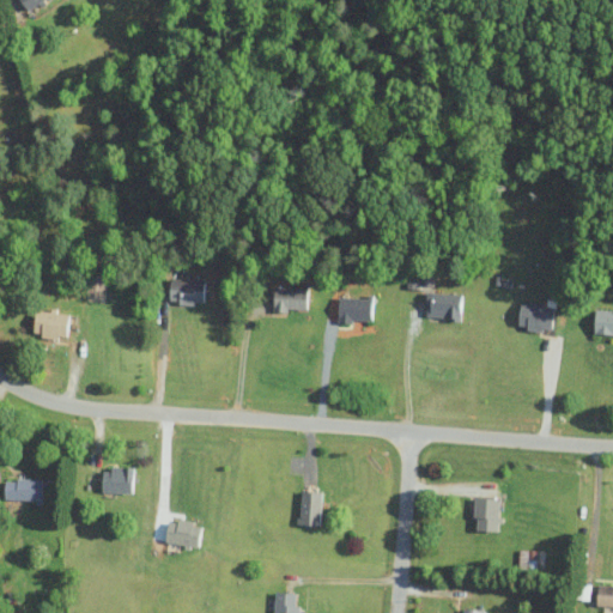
[(86,301),(104,301),(107,272),(87,271),(86,301)]
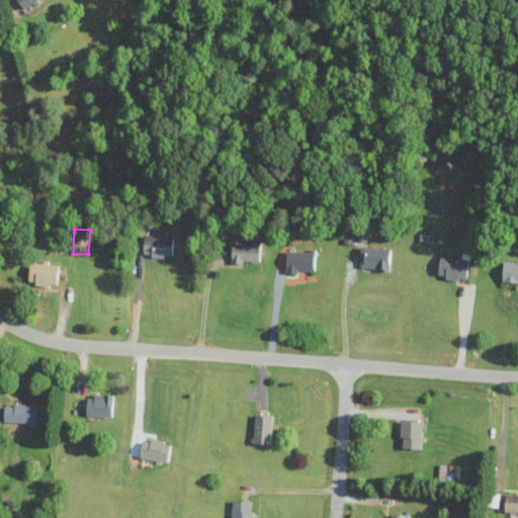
[(143,255),(172,256),(173,235),(144,235),(143,255)]
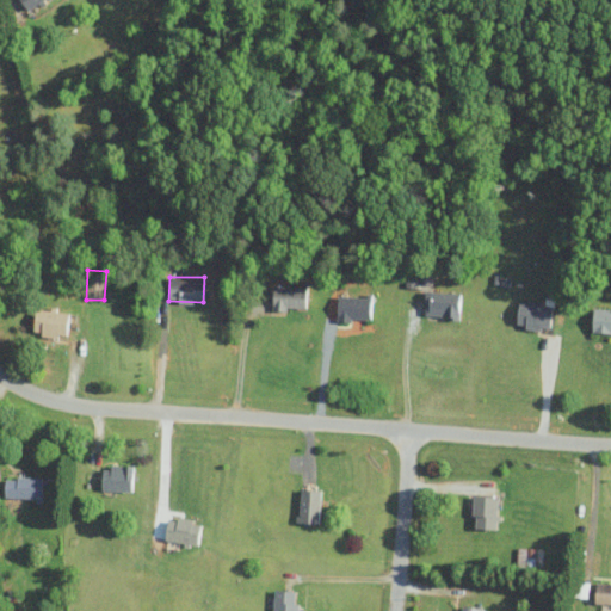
[(306,309),(307,287),(273,285),(272,308),(306,309)]
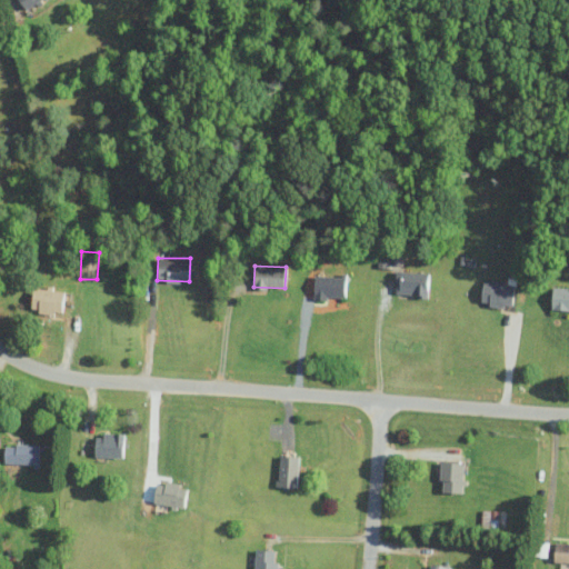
[(428,296),(429,271),(397,270),(396,295),(428,296)]
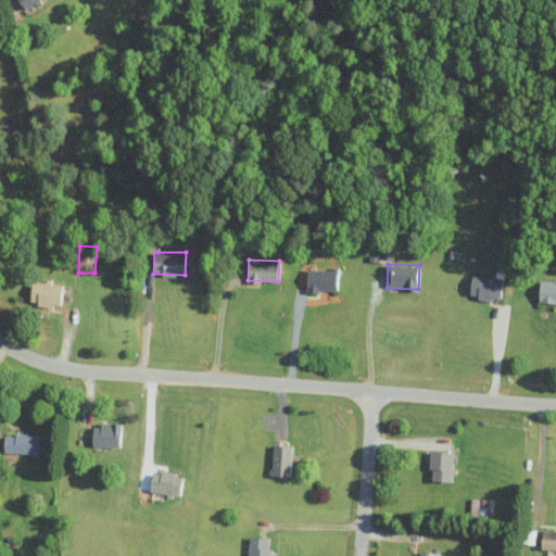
[(338,269),(307,268),(306,290),(337,291),(338,269)]
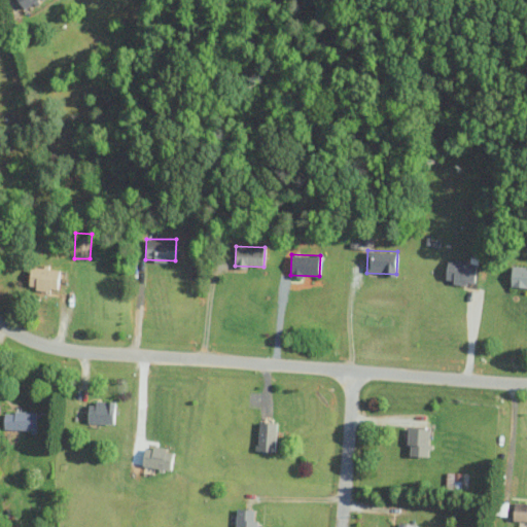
[(476,282),(477,262),(447,261),(446,280),(476,282)]
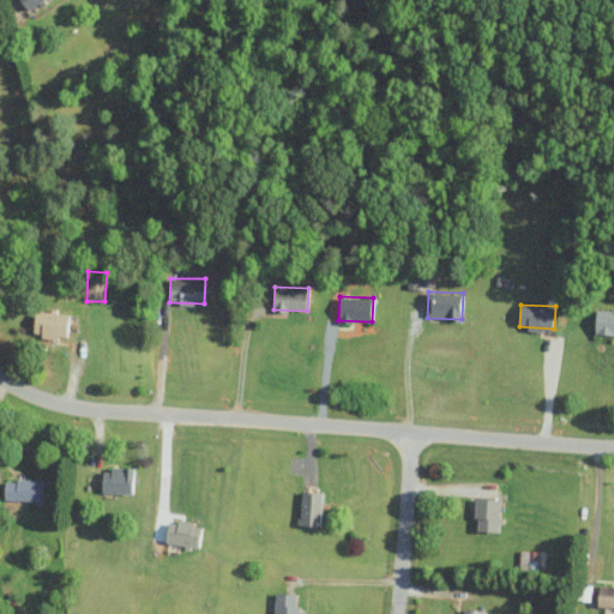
[(32,333),(66,337),(68,312),(35,309),(32,333)]
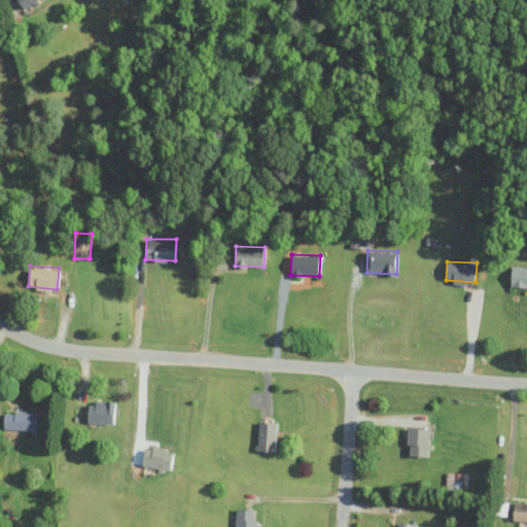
[(526,286),(526,266),(512,266),(512,286),(526,286)]
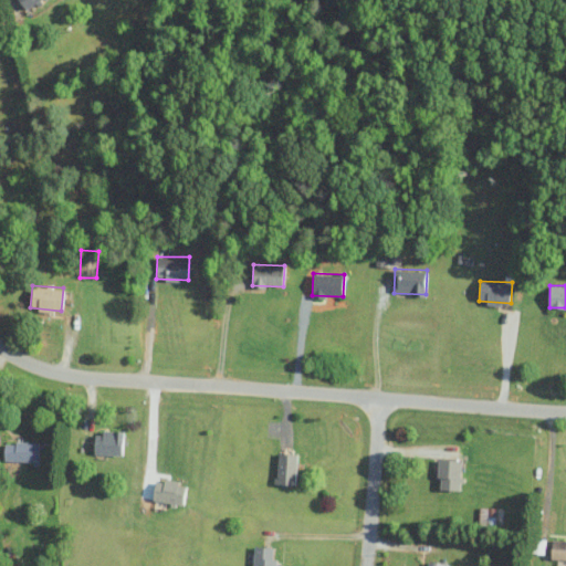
[(94,453),(122,454),(123,431),(95,430),(94,453)]
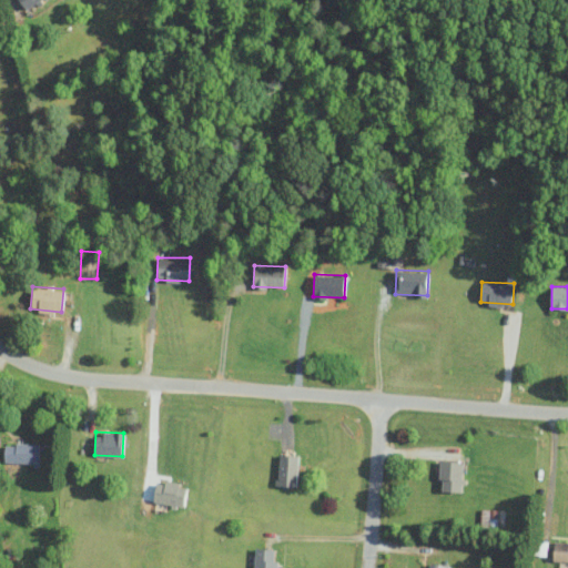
[(39,444),(3,443),(3,462),(39,463),(39,444)]
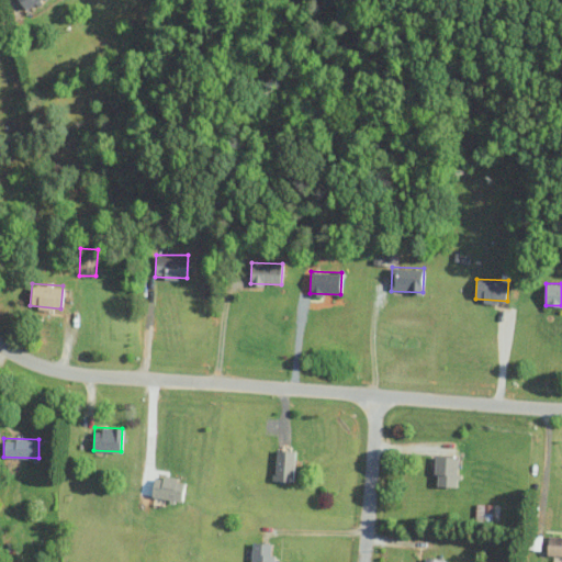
[(295,449),(276,449),(274,479),(294,480),(295,449)]
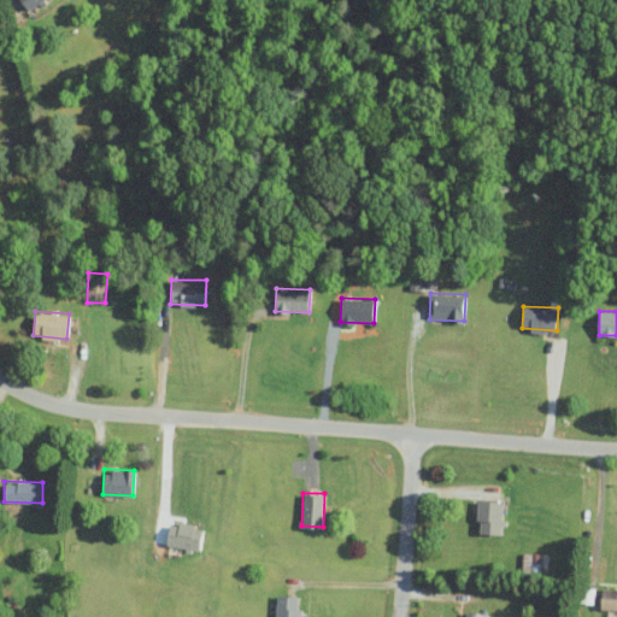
[(504,500),(479,499),(477,533),(503,534),(504,500)]
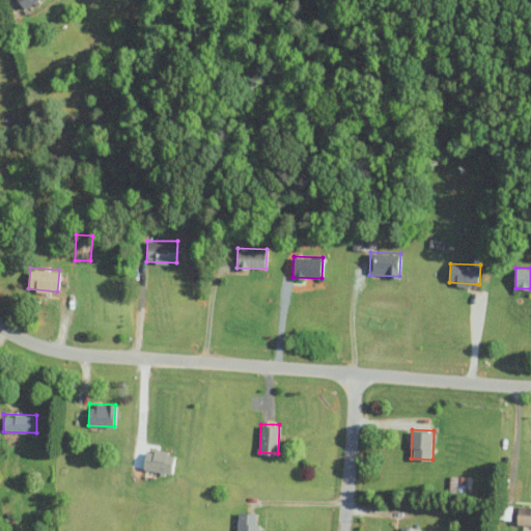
[(145,449),(143,470),(172,473),(174,452),(145,449)]
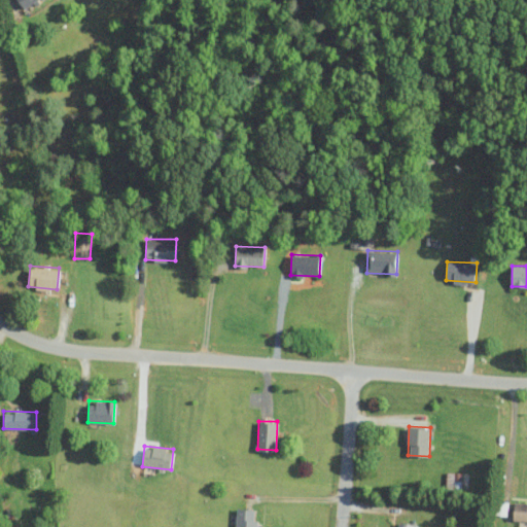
[(526,501),(515,500),(513,519),(526,521),(526,501)]
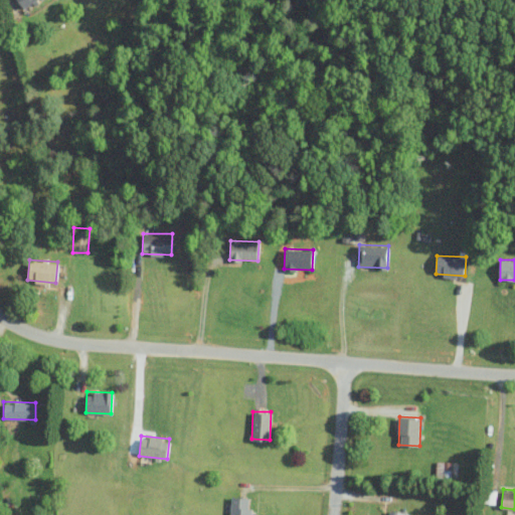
[(249,514),(250,507),(248,506),(249,497),(230,496),(229,514),(249,514)]
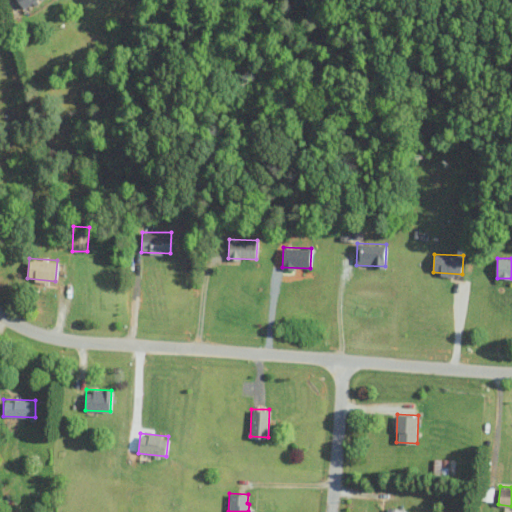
All buildings are outlined.
